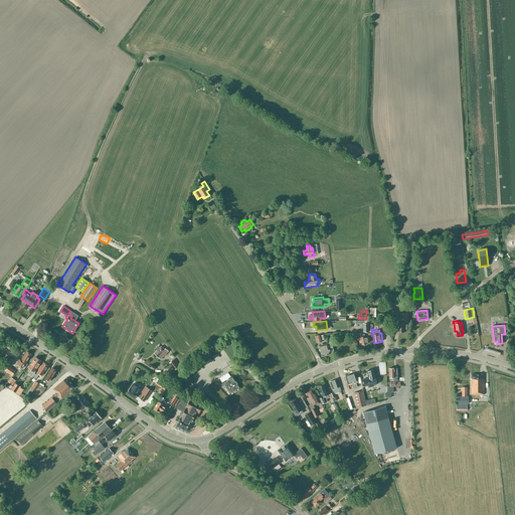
[(368,337),(365,338),(365,336),(364,336),(364,333),(359,334),(360,337),(362,345),(366,344),(366,342),(369,342),(368,337)]
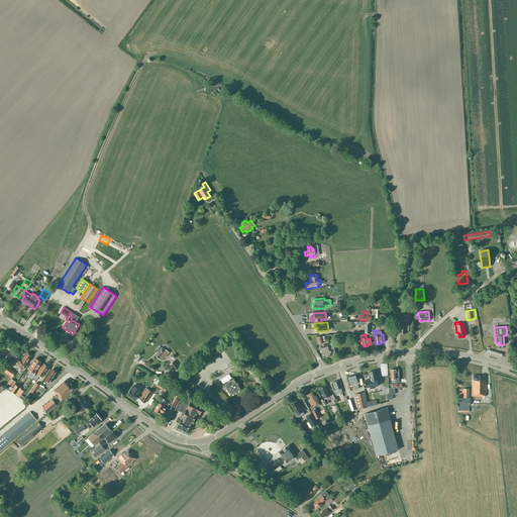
[(321,336),(316,337),(318,343),(323,342),(322,340),(327,339),(326,335),(321,336)]
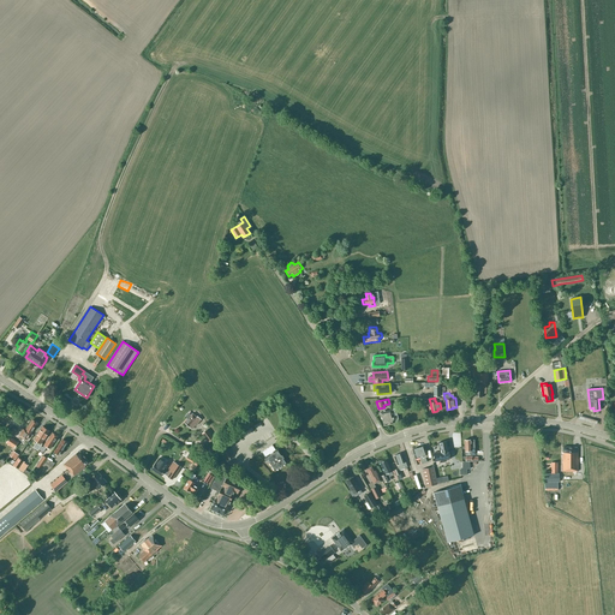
[(396,408),(390,410),(381,412),(383,425),(394,423),(399,422),(396,411),(398,411),(396,408)]
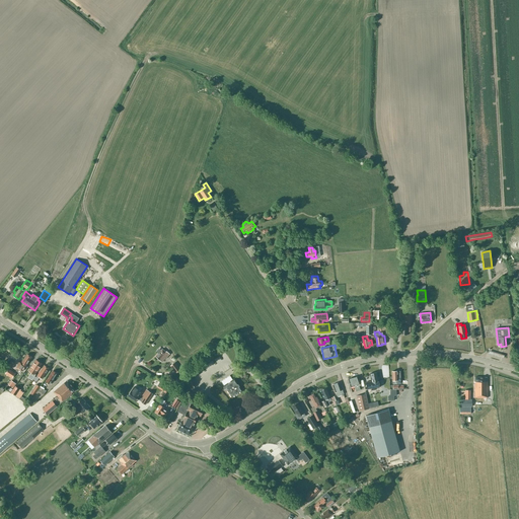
[(156,357),(159,360),(161,362),(165,358),(169,354),(166,351),(166,352),(162,349),(160,351),(156,357)]
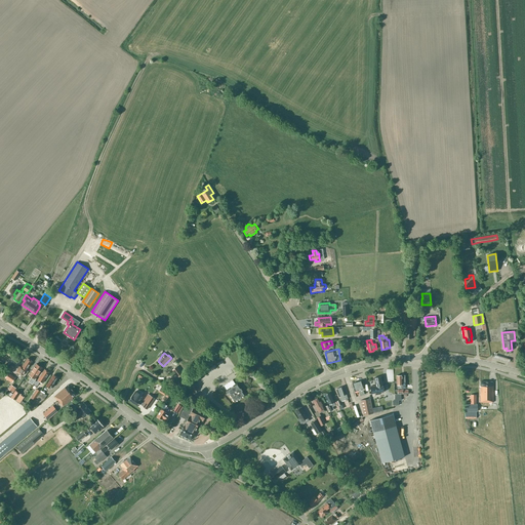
[(19,367),(16,371),(23,375),(32,361),(28,358),(22,367),(21,368),(19,367)]
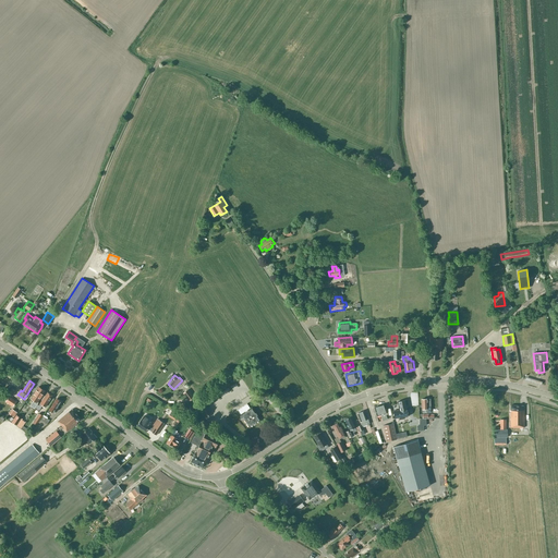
[(33,400),(29,405),(35,409),(38,402),(37,402),(38,401),(45,391),(38,387),(31,399),(33,400)]
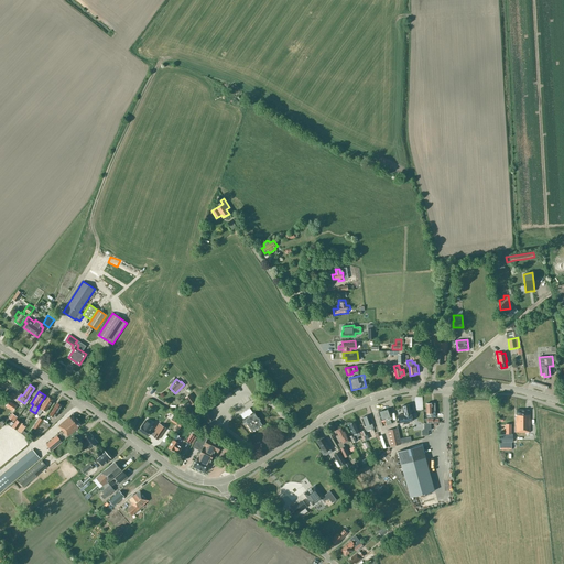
[(191,393),(185,398),(191,407),(197,402),(191,393)]
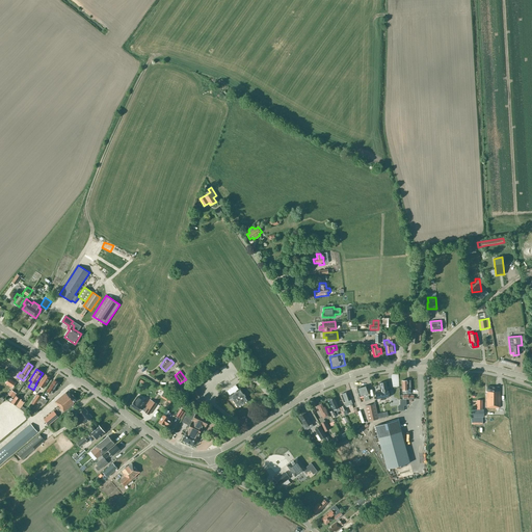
[(37,391),(41,387),(43,388),(50,377),(46,374),(41,381),(37,387),(35,386),(34,389),(37,391)]
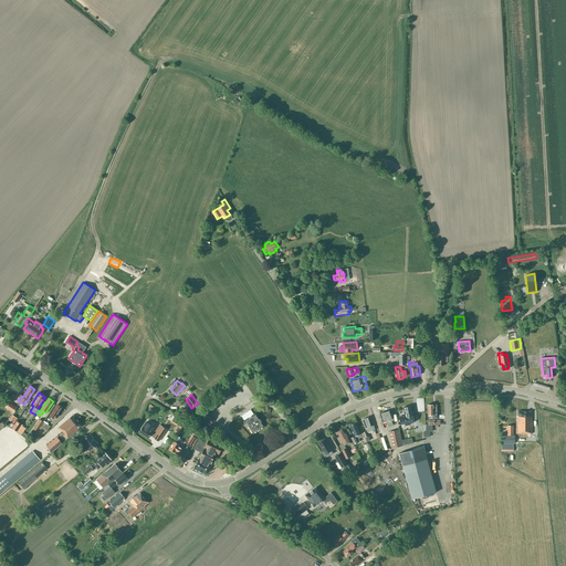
[(6,408),(13,412),(17,407),(10,402),(6,408)]
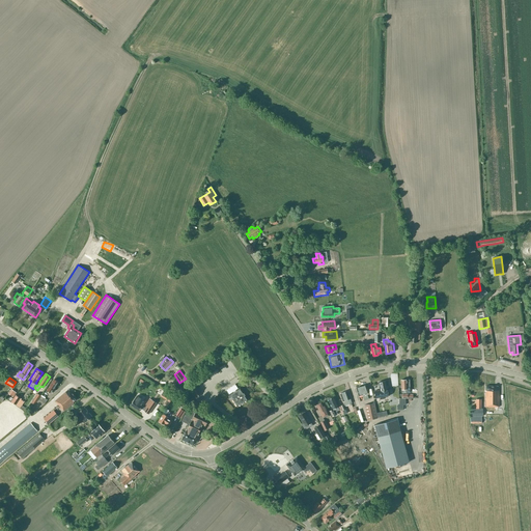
[(54,380),(47,390),(51,393),(58,382),(54,380)]
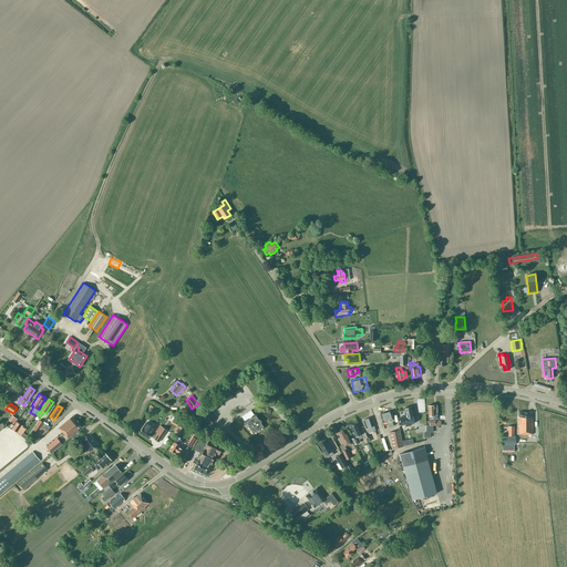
[(437,405),(434,405),(429,405),(429,415),(434,415),(434,420),(437,419),(437,405)]
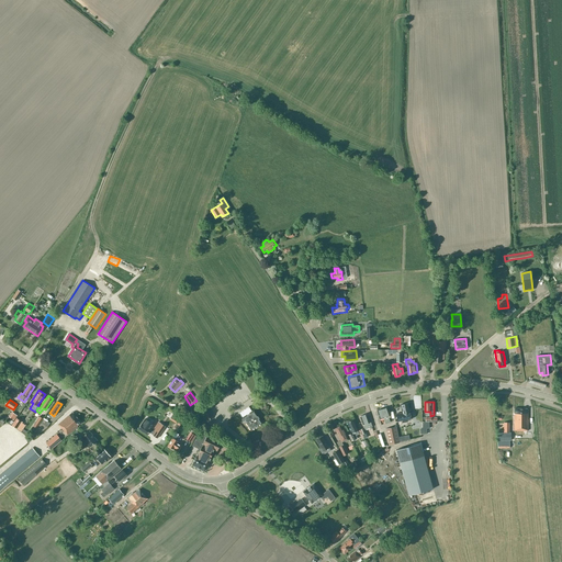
[(397,422),(412,418),(409,412),(407,403),(401,405),(402,413),(396,414),(397,422)]
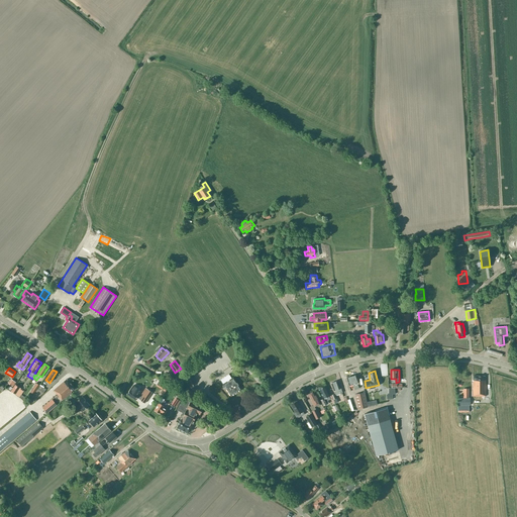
[(229,374),(220,380),(223,384),(231,396),(241,389),(233,377),(231,378),(229,374)]
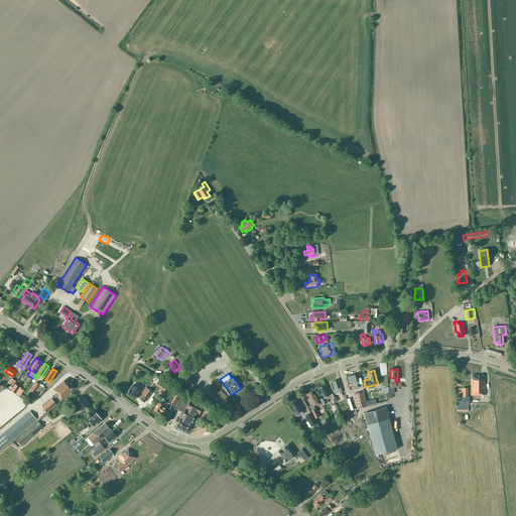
[(183,377),(189,386),(195,383),(188,374),(183,377)]
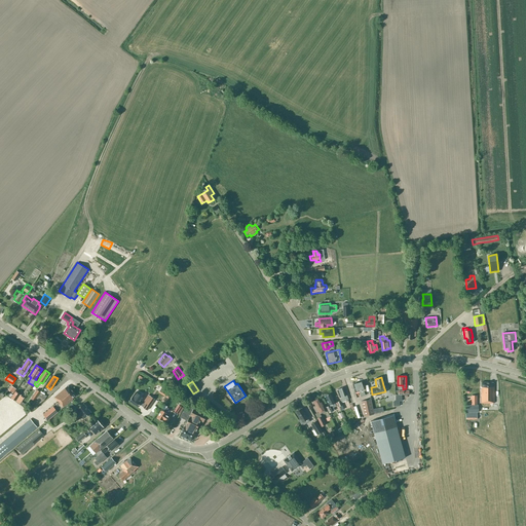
[(363,381),(357,383),(352,384),(355,392),(359,391),(361,397),(363,396),(365,395),(364,390),(365,390),(365,389),(363,381)]
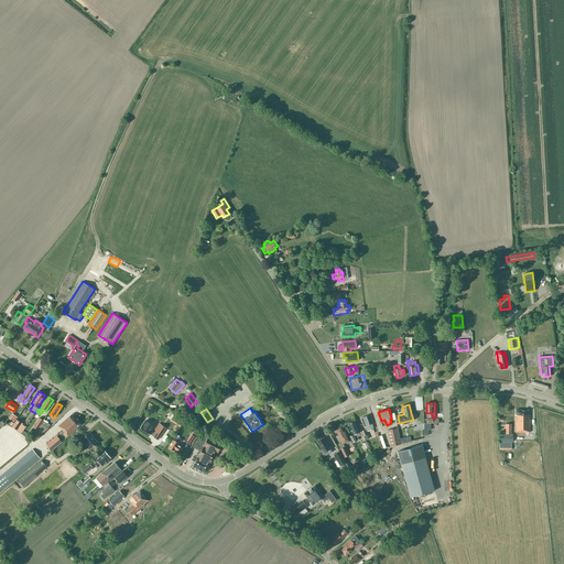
[(530,410),(525,410),(517,410),(517,414),(517,416),(516,416),(516,432),(530,432),(530,410)]
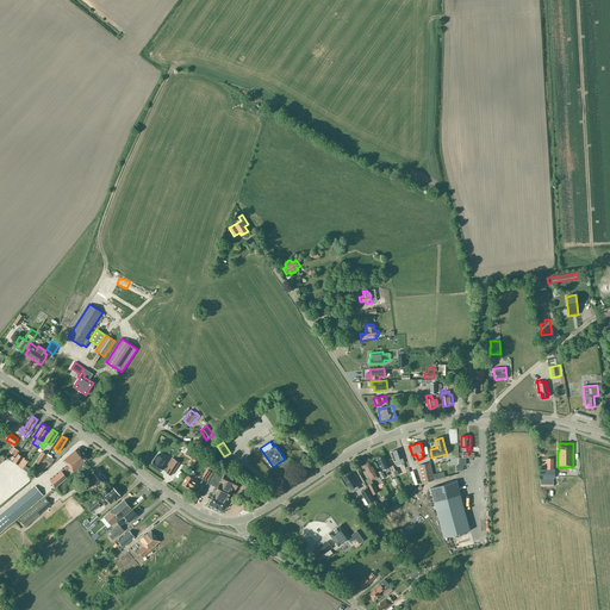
[(79,447),(63,460),(73,472),(85,464),(83,462),(88,459),(79,447)]
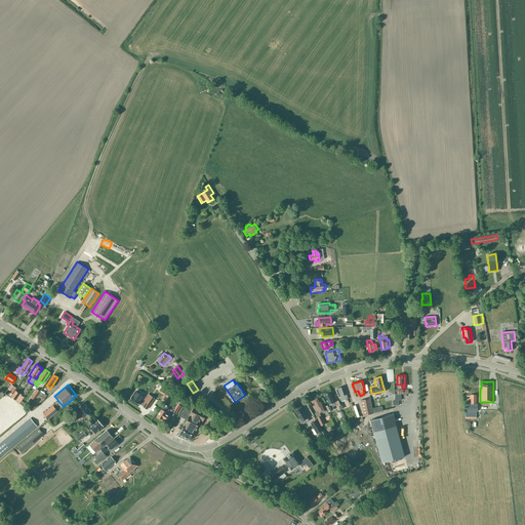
[(346,394),(345,395),(341,387),(336,389),(339,397),(340,400),(341,401),(348,399),(346,394)]
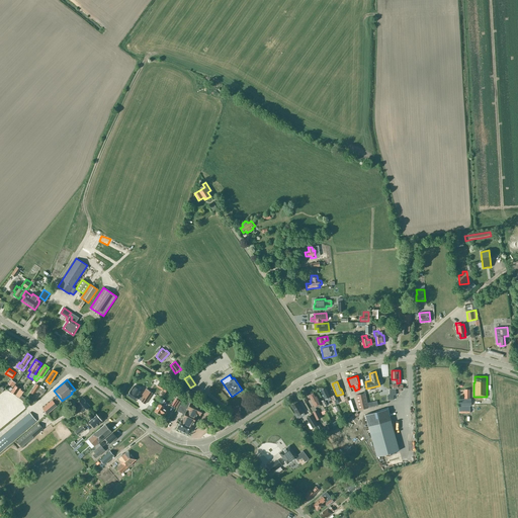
[(161,386),(166,391),(169,386),(164,382),(161,386)]
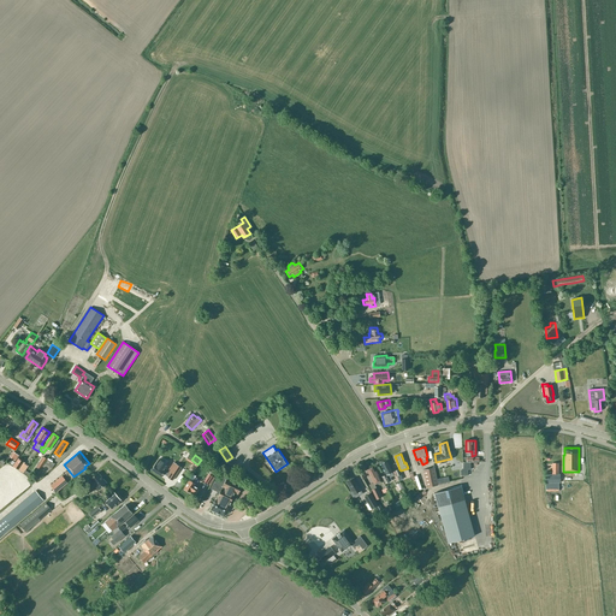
[(40,469),(47,458),(43,456),(36,467),(40,469)]
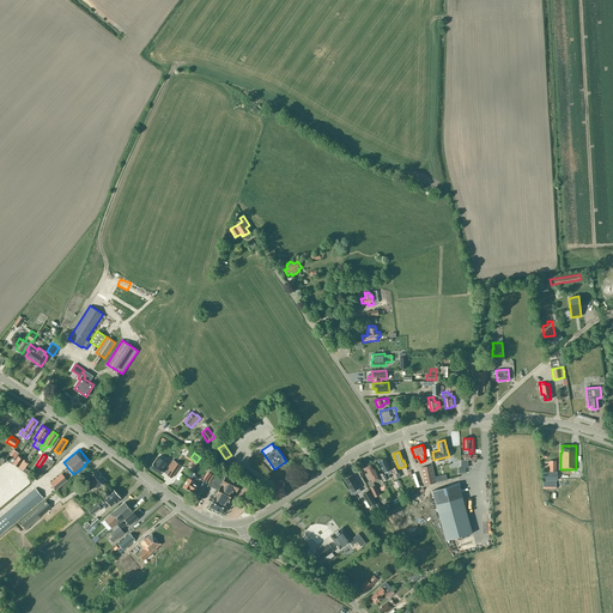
[(18,456),(13,463),(18,467),(23,460),(18,456)]
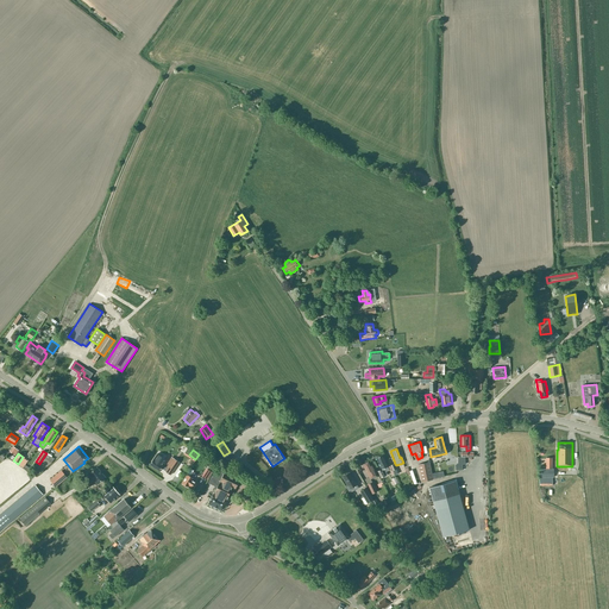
[(37,473),(51,463),(54,458),(46,453),(35,472),(37,473)]
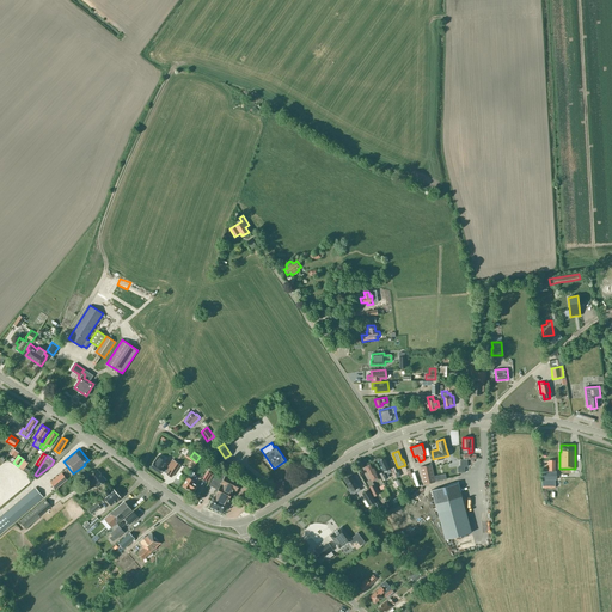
[(151,466),(160,473),(163,470),(164,471),(164,472),(166,473),(171,477),(181,464),(172,459),(166,469),(164,467),(167,463),(158,456),(151,466)]
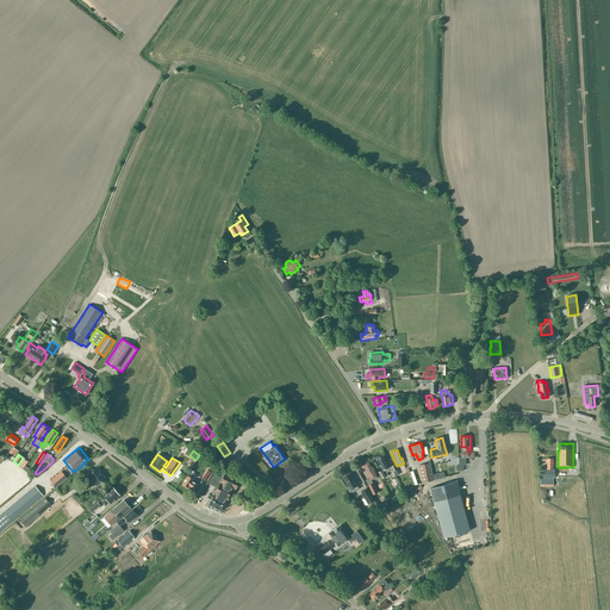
[(388,467),(383,455),(377,459),(381,467),(383,470),(379,472),(381,478),(387,475),(386,473),(390,471),(388,467)]
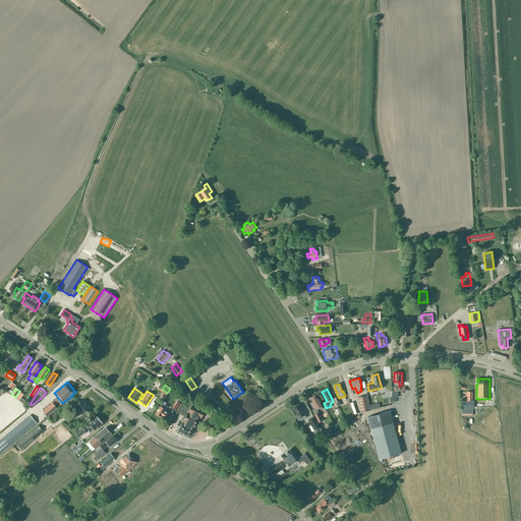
[(397,392),(391,392),(392,398),(389,398),(390,403),(396,402),(395,398),(398,398),(397,392)]
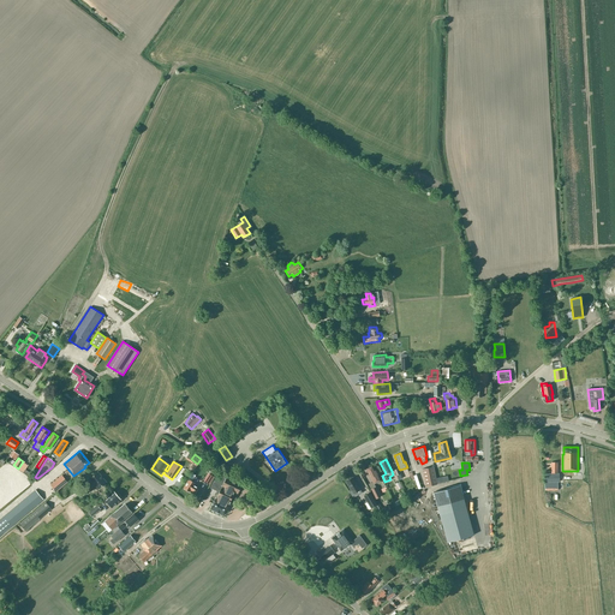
[(376,470),(375,470),(372,466),(366,469),(371,478),(374,483),(381,479),(376,470)]
